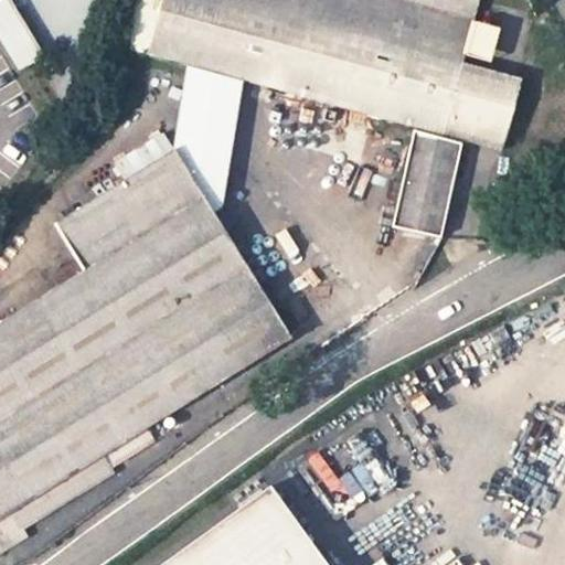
[(0,0),(0,44),(18,73),(44,56),(9,0),(0,0)]
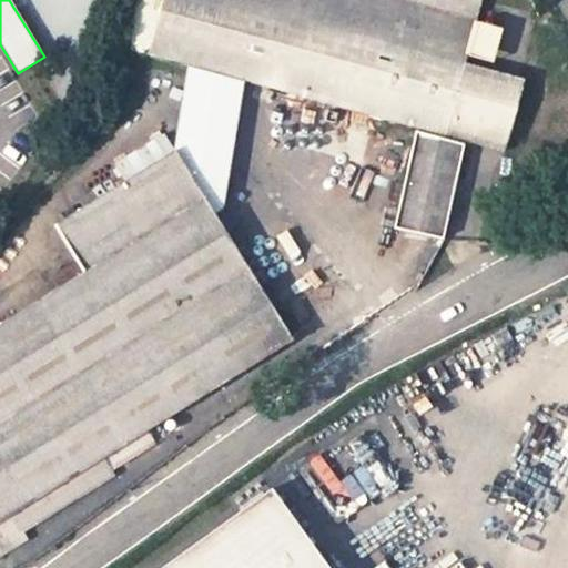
[(161,0),(148,52),(276,89),(406,125),(446,135),(467,53),(476,24),(482,0),(161,0)]
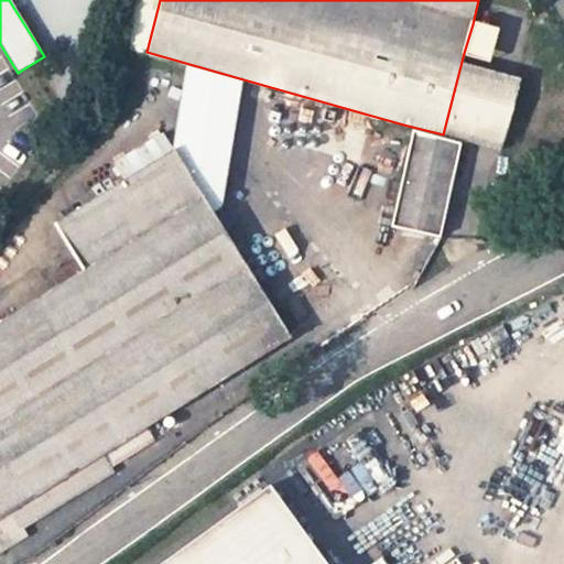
[(489,60),(497,31),(473,24),(464,53),(489,60)]
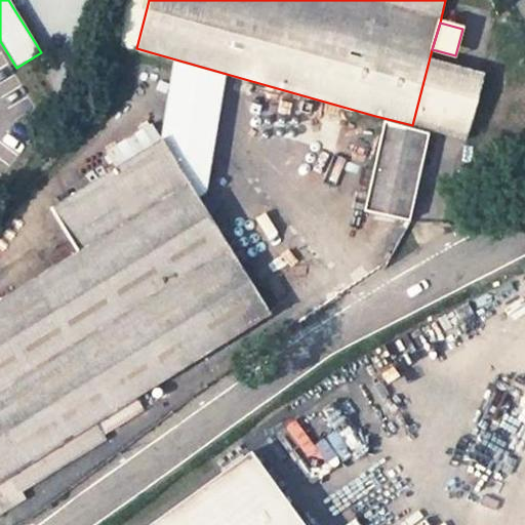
[(429,134),(384,122),(364,210),(409,221),(429,134)]
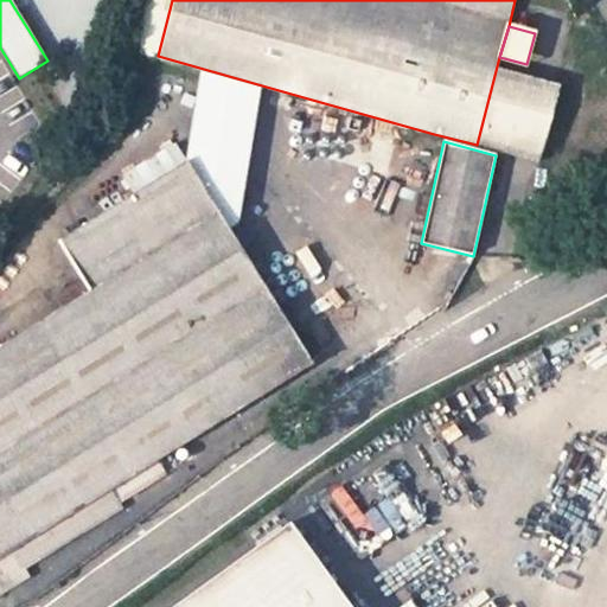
[(109,489),(311,364),(187,163),(58,241),(88,291),(0,345),(0,594),(24,581),(18,570),(119,508),(109,489)]
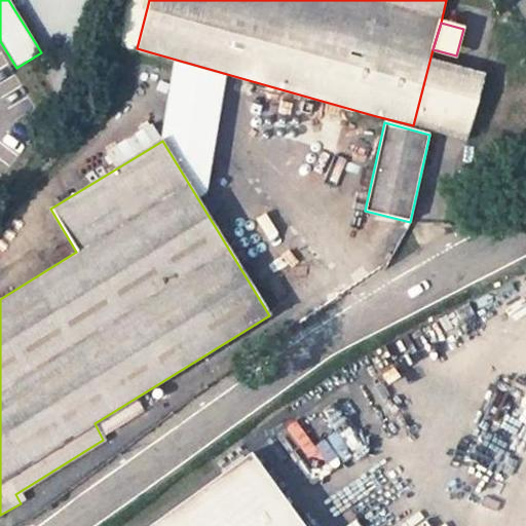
[(59,233),(48,214),(37,221),(48,239),(59,233)]
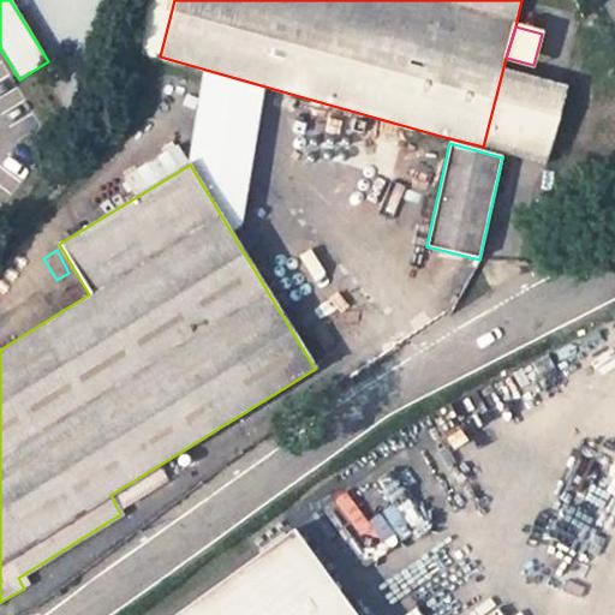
[(336,614),(273,530),(159,614),(336,614)]
